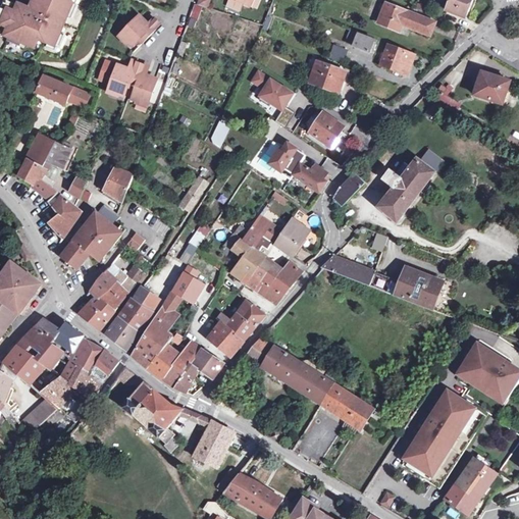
[(33,0),(30,8),(26,7),(21,2),(19,4),(9,0),(3,0),(0,7),(0,31),(20,40),(22,37),(37,42),(38,39),(53,45),(71,1),(70,1),(70,0),(33,0)]
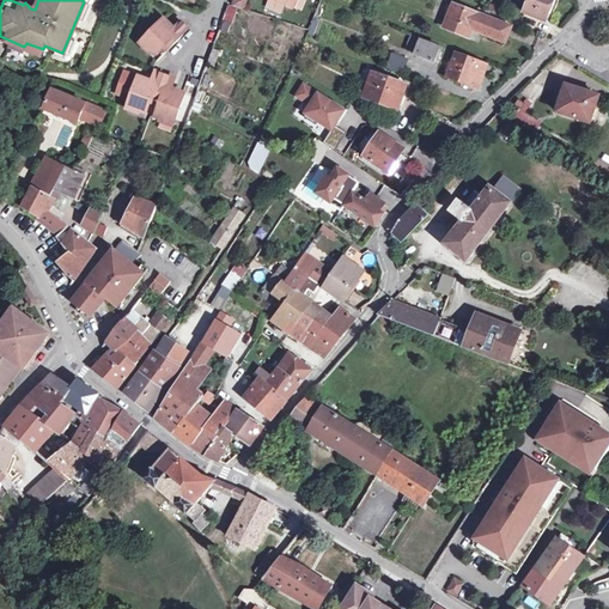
[(523,0),(521,10),(544,18),(550,0),(523,0)]
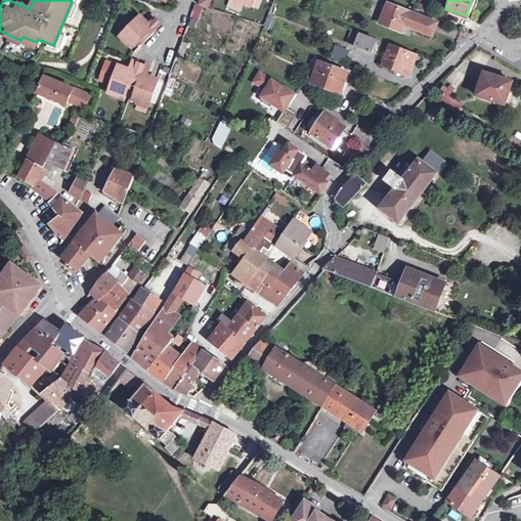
[(387,2),(379,23),(398,30),(401,24),(431,35),(436,22),(387,2)]
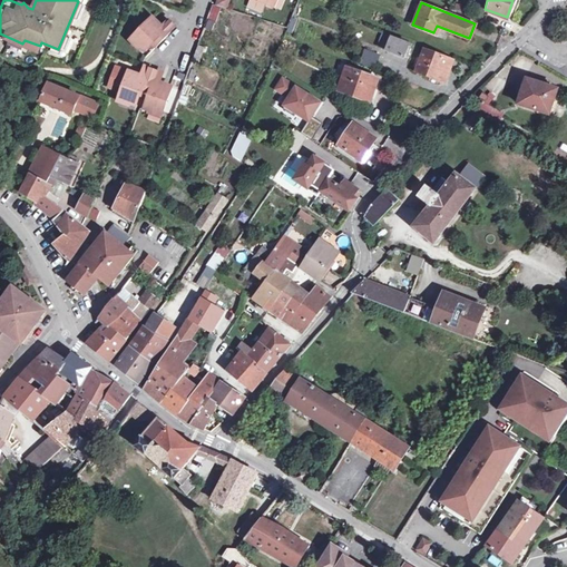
[(149,16),(132,33),(138,40),(136,42),(143,49),(149,42),(153,46),(173,26),(166,18),(157,27),(155,25),(157,23),(149,16)]
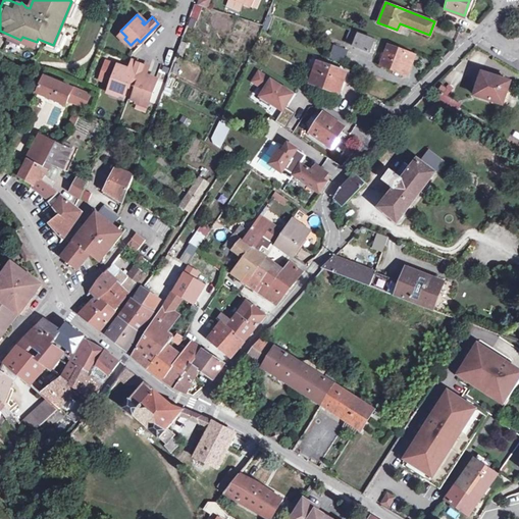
[(347,42),(352,43),(356,34),(351,32),(347,42)]
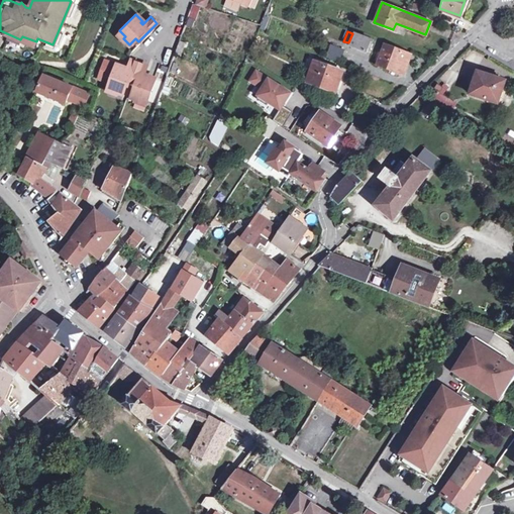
[(370,39),(352,33),(348,42),(348,45),(365,50),(370,39)]
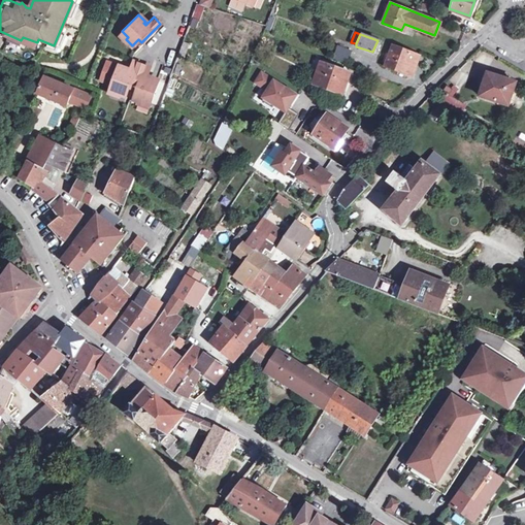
[(384,64),(405,72),(409,61),(415,63),(418,54),(391,44),(388,54),(384,53),(381,61),(385,62),(384,64)]
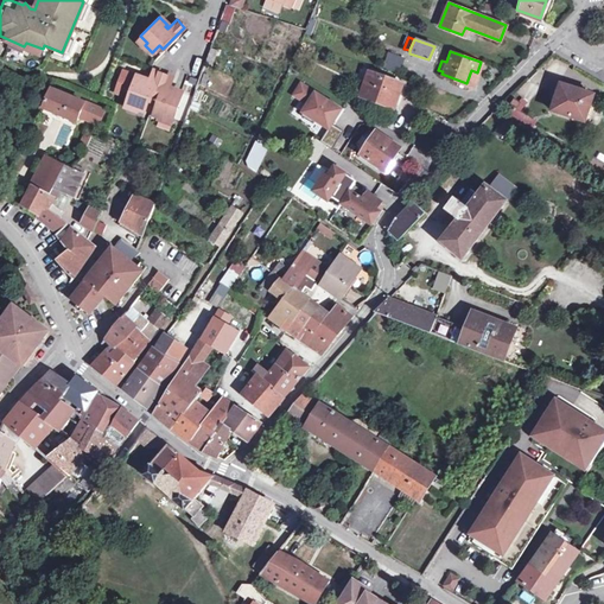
[(385,52),(382,62),(398,68),(401,58),(385,52)]
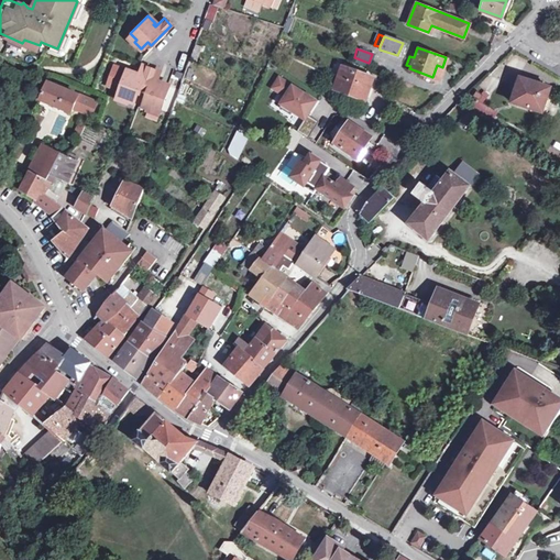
[(149,67),(140,64),(136,75),(133,74),(134,73),(124,69),(116,92),(123,95),(122,98),(132,101),(133,97),(135,91),(140,92),(149,67)]
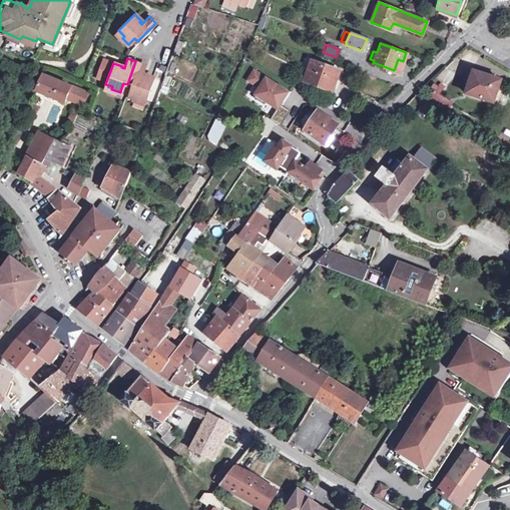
[(398,59),(394,70),(399,72),(403,61),(398,59)]
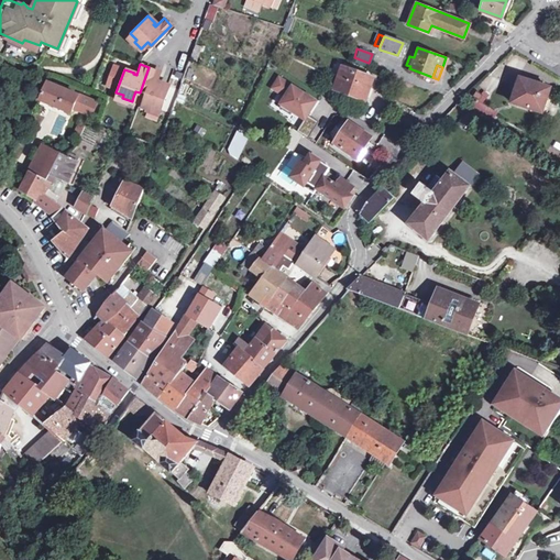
[(339,66),(332,87),(363,98),(371,77),(339,66)]
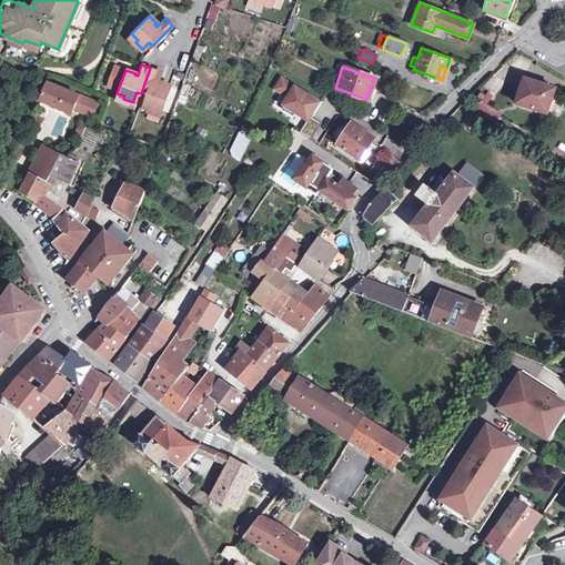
[(159,71),(150,68),(141,93),(145,96),(143,101),(141,106),(151,109),(152,106),(160,109),(169,86),(159,82),(158,83),(155,82),(159,71)]
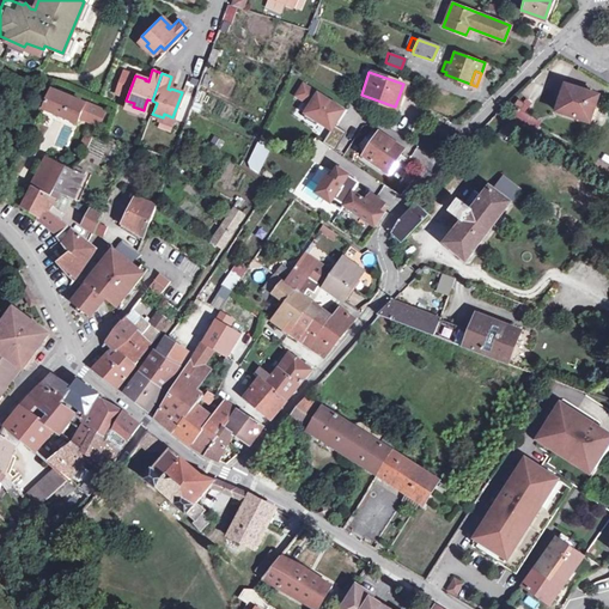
[(332,122),(341,105),(298,78),(288,93),(303,102),(296,114),(324,132),(320,139),(330,145),(341,128),(332,122)]
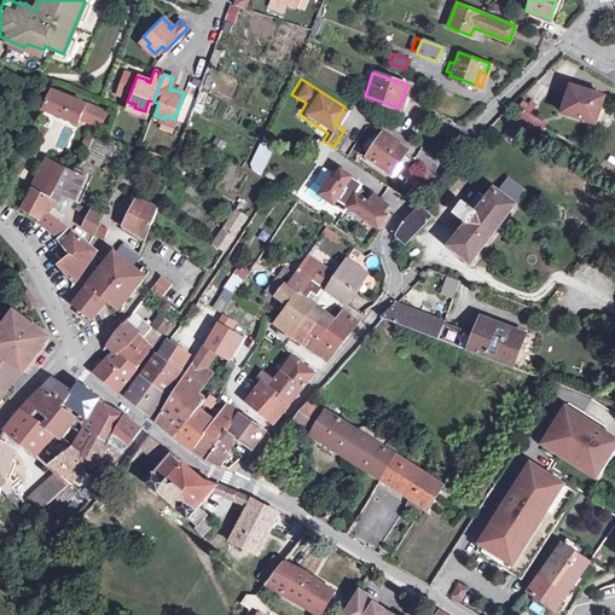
[(570,83),(561,109),(593,121),(602,96),(592,92),(593,88),(584,83),(582,88),(570,83)]
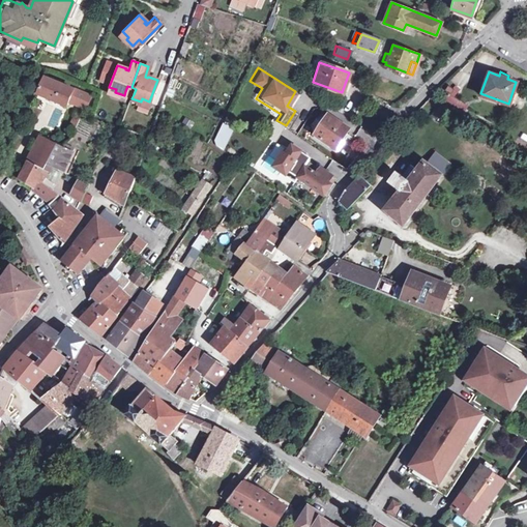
[(45,76),(37,92),(65,105),(72,88),(45,76)]
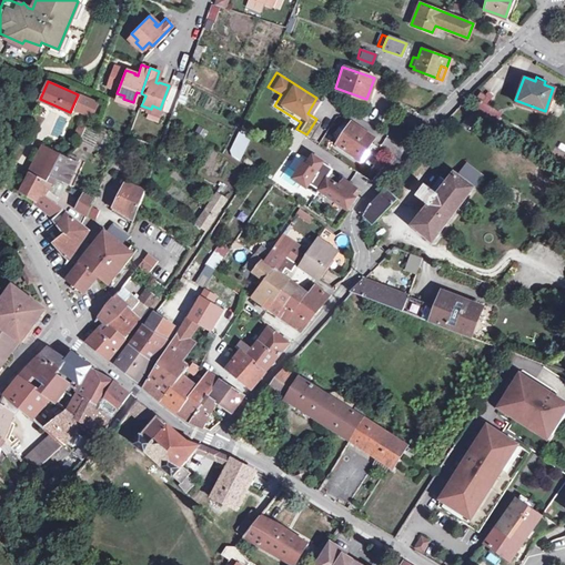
[(476,99),(471,109),(493,122),(498,112),(492,109),(493,107),(476,99)]
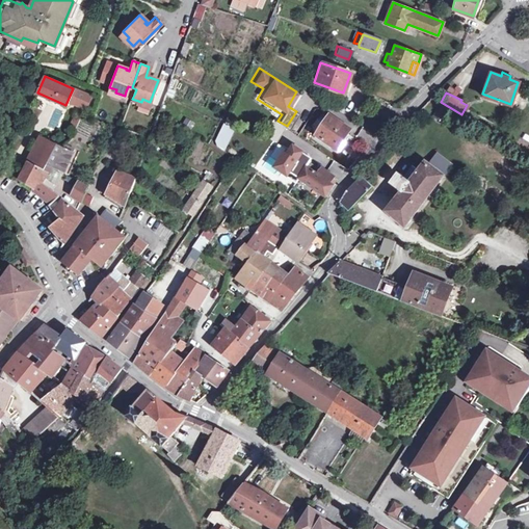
[(60,105),(48,102),(42,126),(54,129),(60,105)]
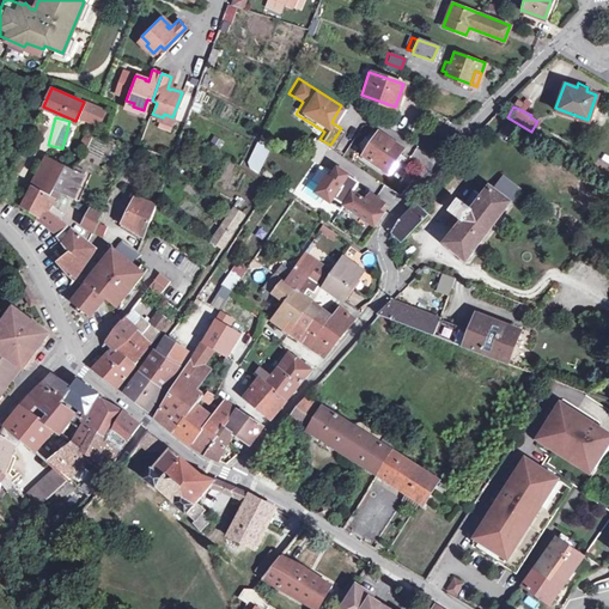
[(81,144),(86,146),(92,131),(86,128),(80,140),(83,141),(81,144)]
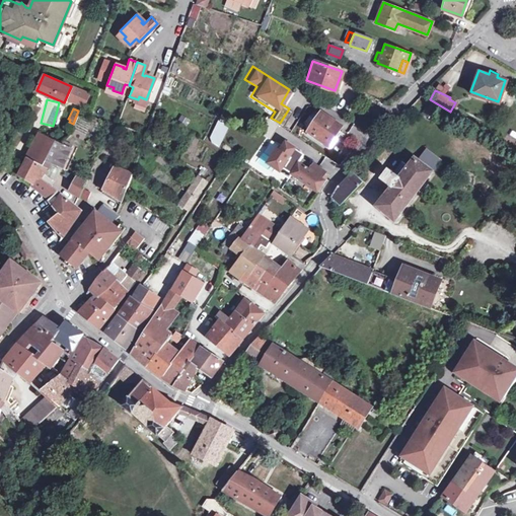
[(319,111),(306,130),(327,144),(340,125),(319,111)]
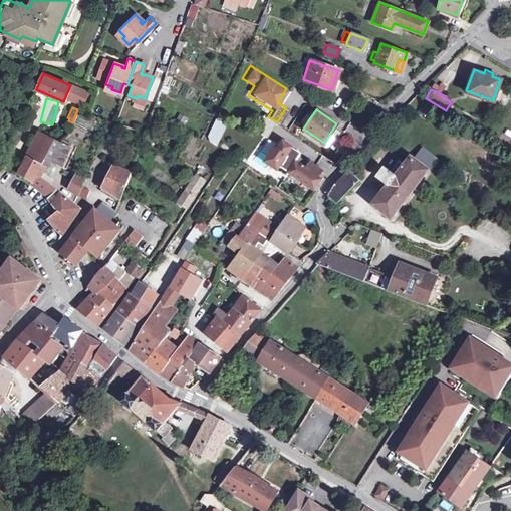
[(202,138),(214,143),(224,120),(212,115),(202,138)]
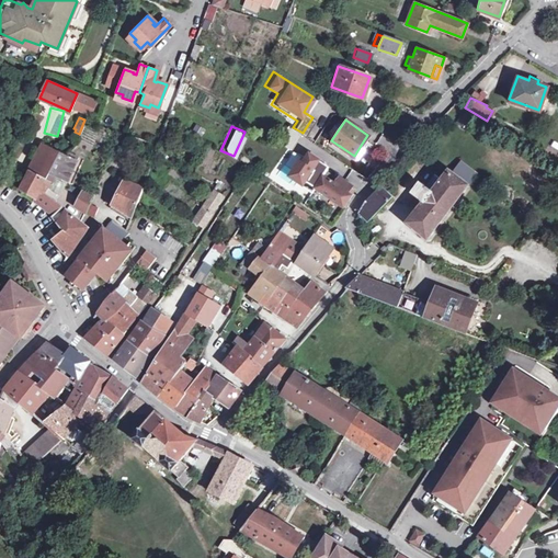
[(29,168),(37,172),(46,177),(47,173),(58,151),(58,150),(41,140),(27,167),(29,168)]
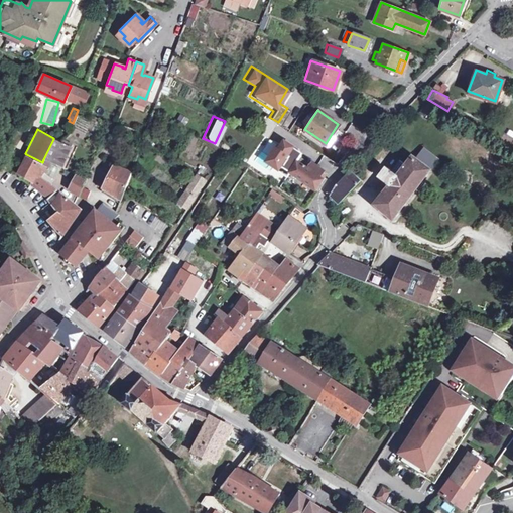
[(70,147),(53,139),(43,159),(49,161),(50,160),(60,165),(70,147)]
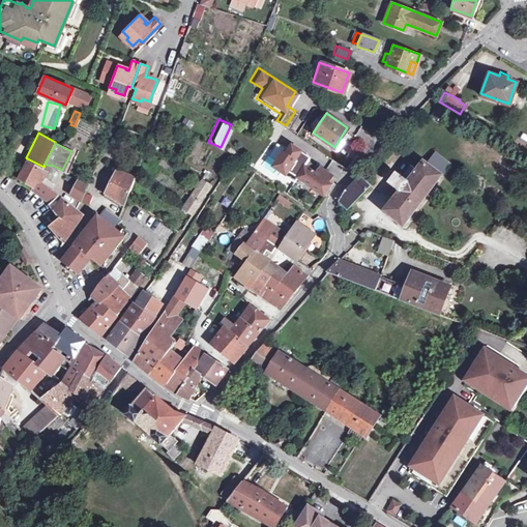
[(345,167),(329,156),(320,170),(317,175),(330,183),(345,167)]
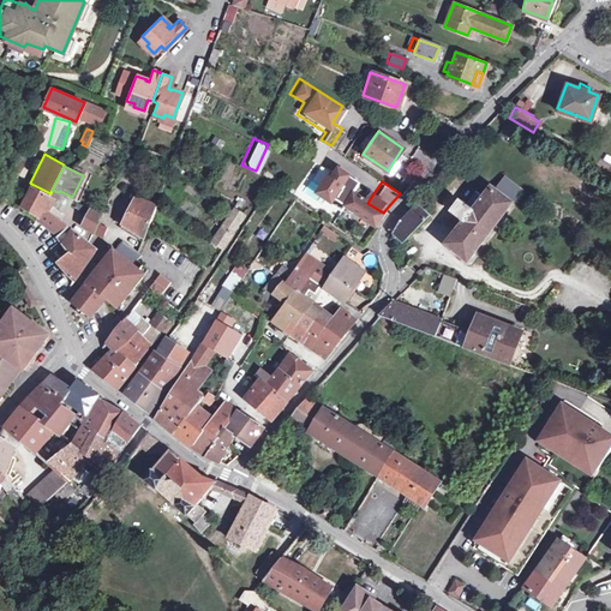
[(45,207),(45,205),(35,201),(41,189),(31,184),(23,202),(21,207),(24,209),(24,208),(37,215),(36,217),(35,220),(37,221),(45,207)]
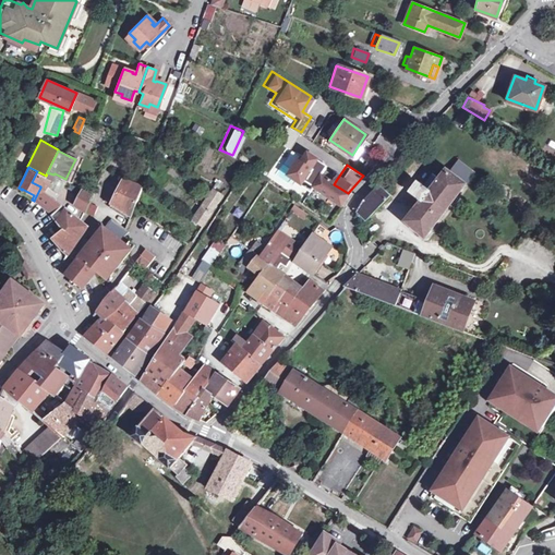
[(321,175),(334,184),(337,179),(322,168),(317,172),(321,175)]
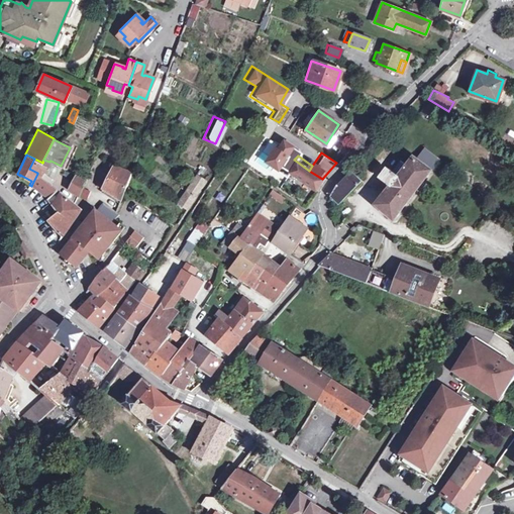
[(390,184),(375,204),(392,218),(428,169),(412,157),(406,165),(401,161),(392,172),(386,168),(380,176),(390,184)]
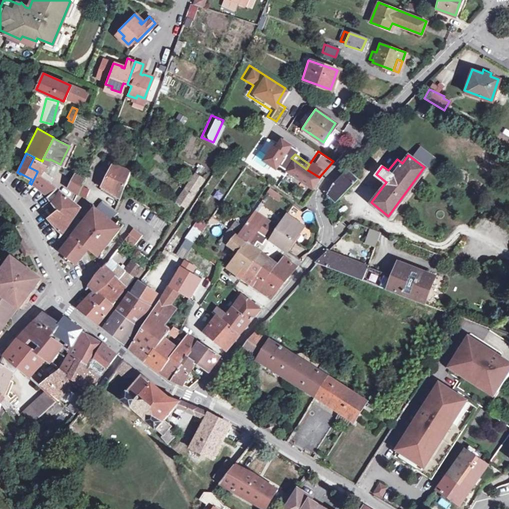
[(29,167),(37,171),(42,161),(34,157),(29,167)]
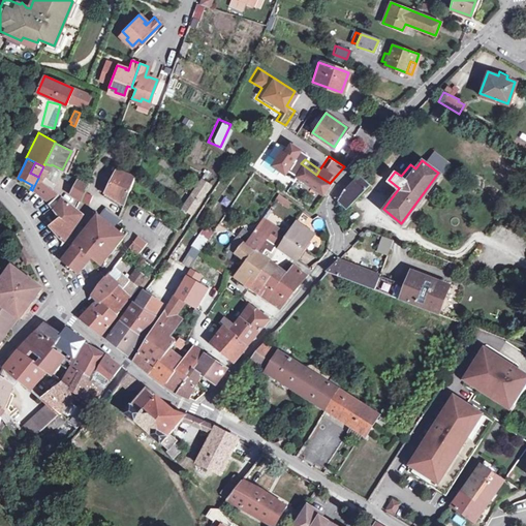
[(41,180),(43,176),(45,172),(48,173),(51,165),(44,163),(43,166),(38,177),(38,178),(41,180)]
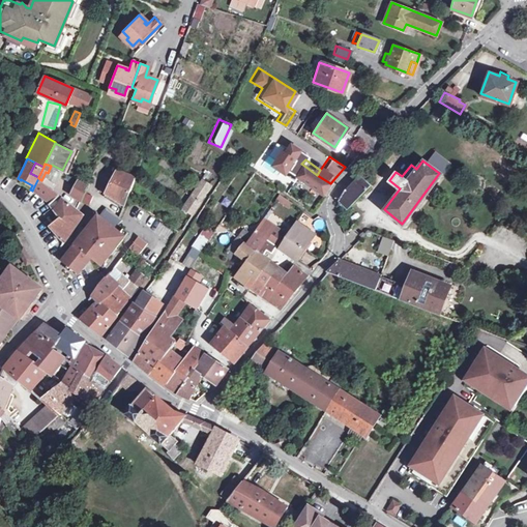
[(328,186),(330,183),(317,175),(304,166),(296,176),(323,195),(328,186)]
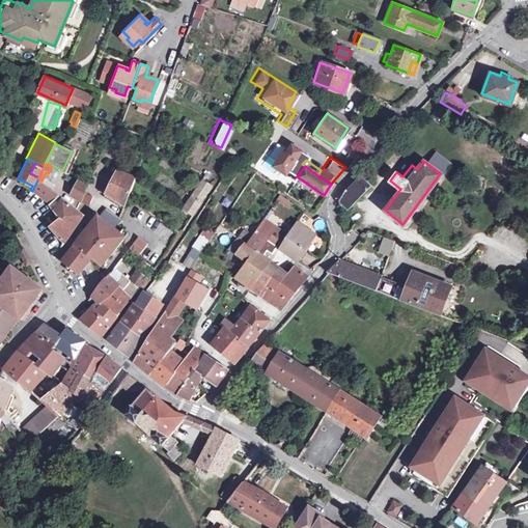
[(123,204),(133,176),(116,170),(105,192),(123,204)]
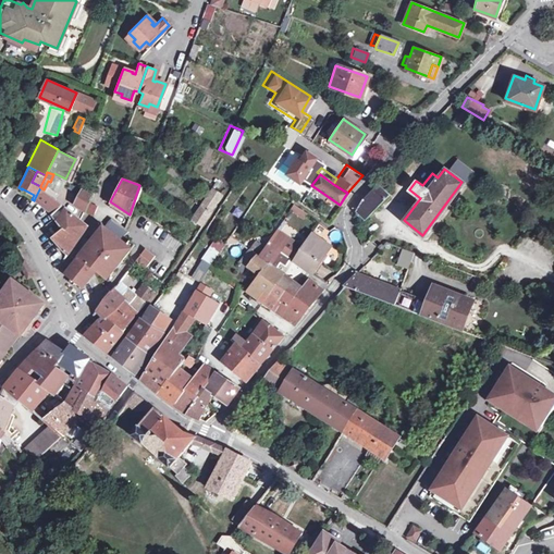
[(189,197),(199,202),(209,209),(221,193),(201,181),(189,197)]
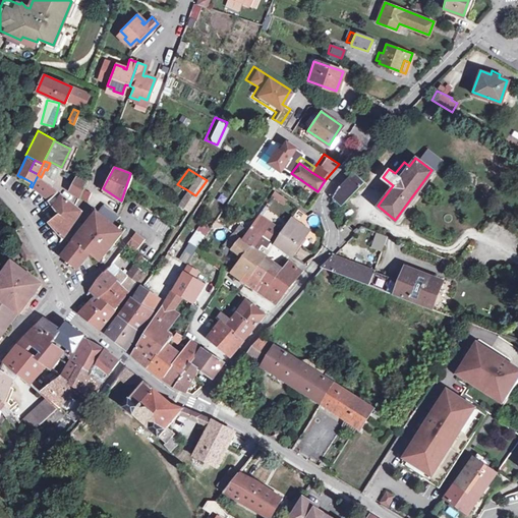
[(338,185),(333,196),(340,204),(362,180),(351,171),(338,185)]
